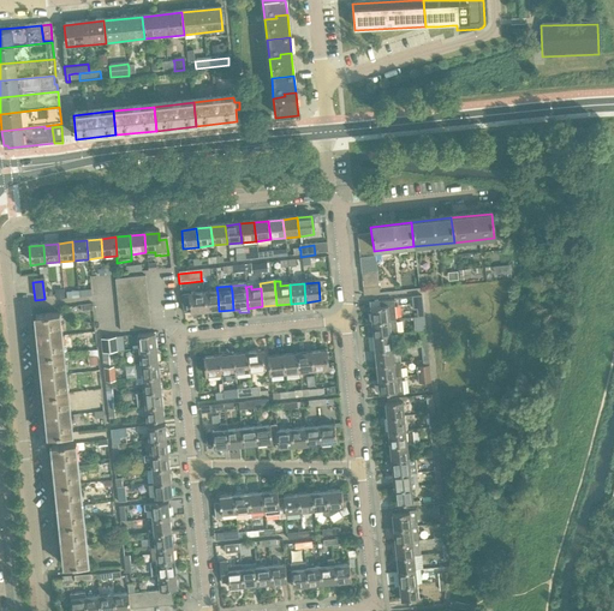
[(218,293),(203,294),(204,313),(219,311),(218,293)]
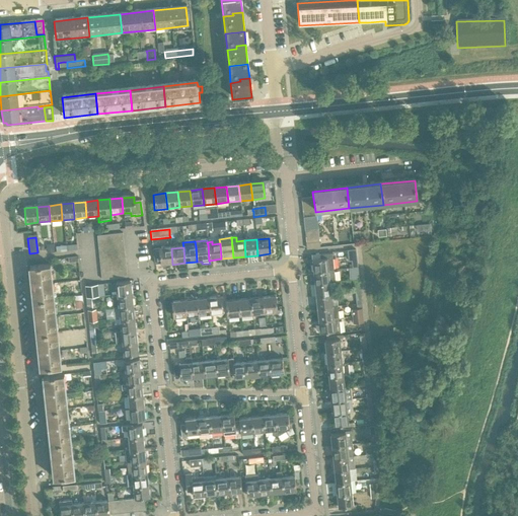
[(158,250),(152,251),(153,266),(160,265),(160,266),(172,265),(171,248),(158,250)]
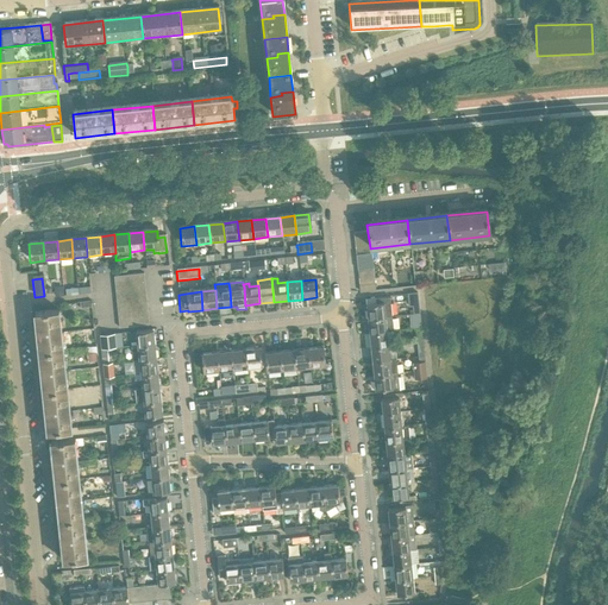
[(375,306),(365,307),(367,321),(389,319),(390,319),(389,300),(375,301),(375,306)]
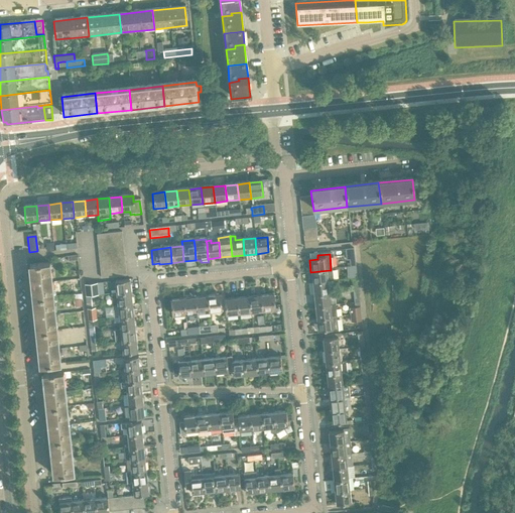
[(29,267),(31,287),(32,300),(52,298),(49,264),(29,267)]
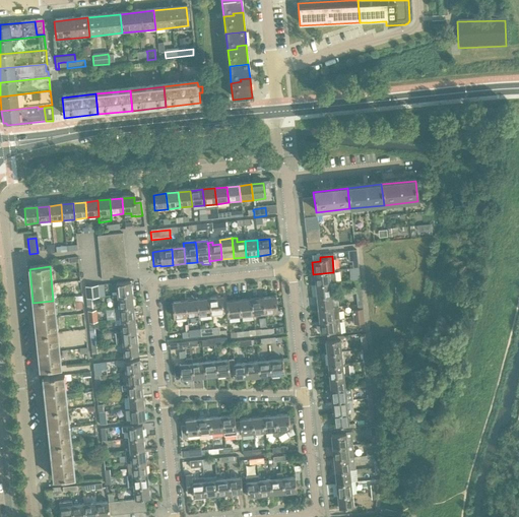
[(332,272),(313,274),(314,286),(330,285),(335,284),(334,274),(333,274),(332,272)]
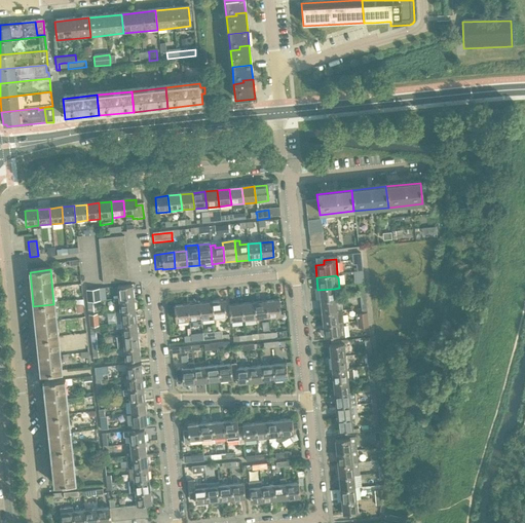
[(132,287),(116,289),(118,301),(133,299),(132,287)]
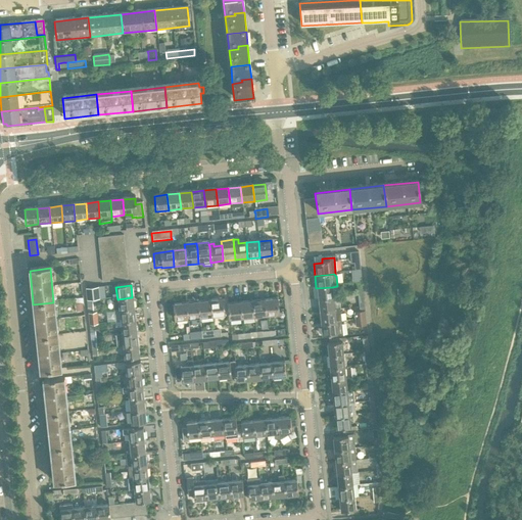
[(332,287),(316,288),(318,300),(333,298),(332,287)]
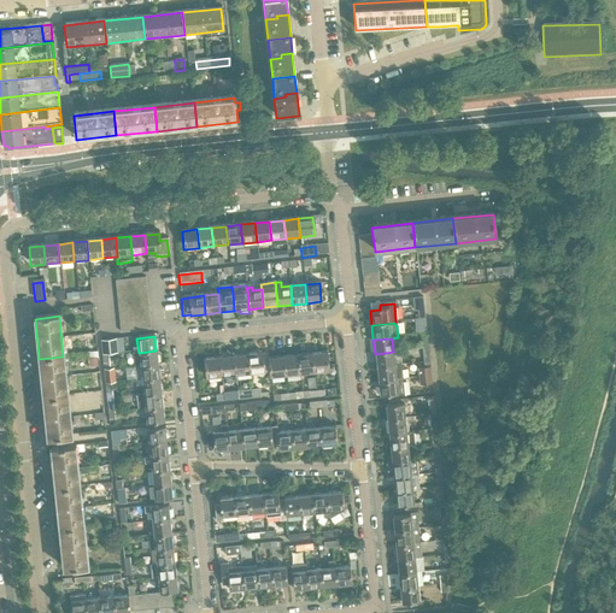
[(111,341),(100,342),(101,357),(113,355),(117,355),(116,340),(111,341)]
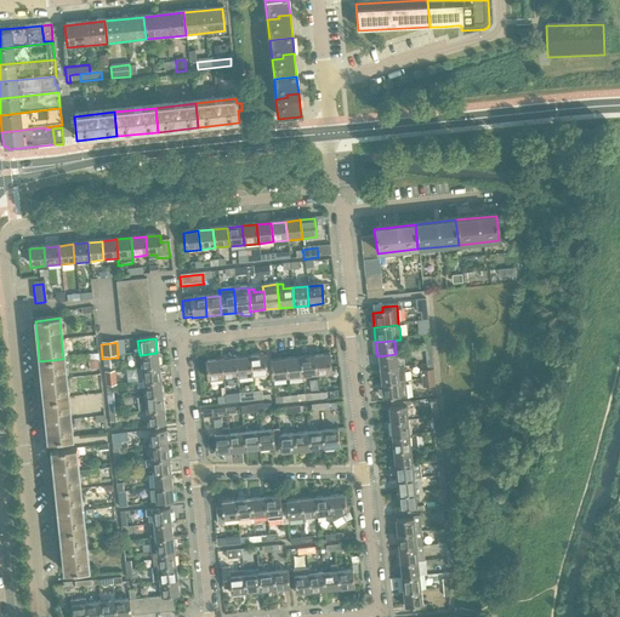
[(140,355),(132,355),(134,370),(159,367),(157,353),(140,355)]
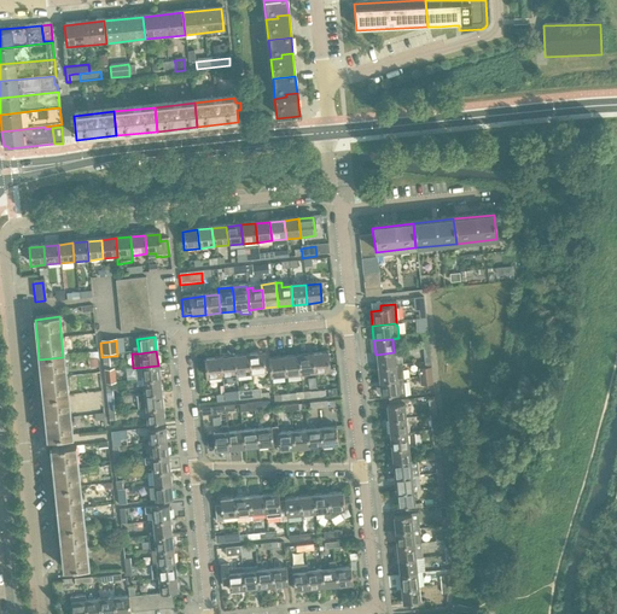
[(394,352),(376,355),(377,369),(395,367),(402,367),(400,352),(394,352)]
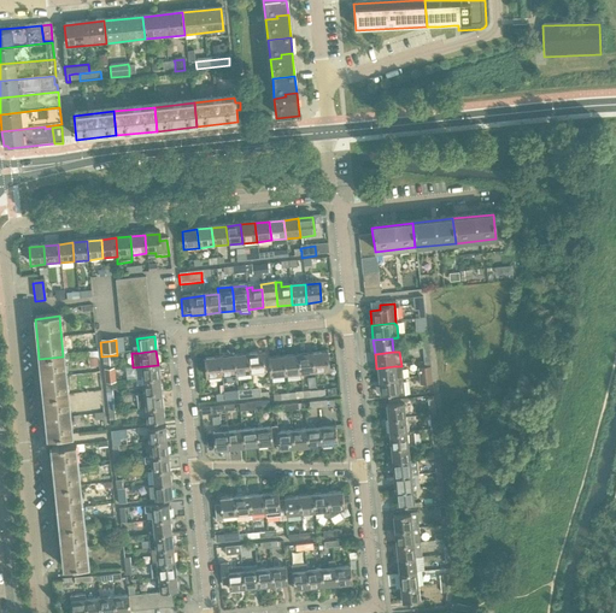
[(247,355),(250,375),(264,372),(263,354),(247,355)]
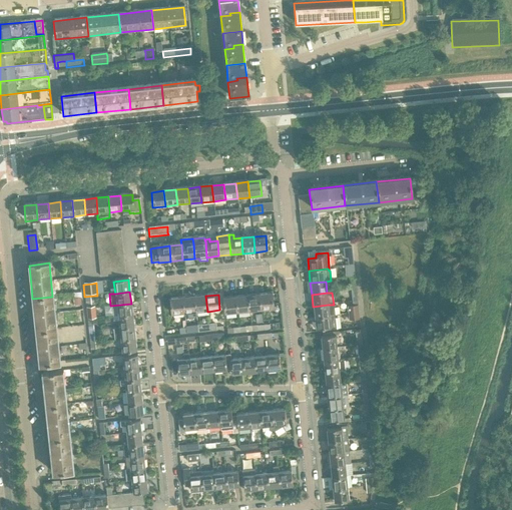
[(260,296),(262,311),(274,310),(272,295),(260,296)]
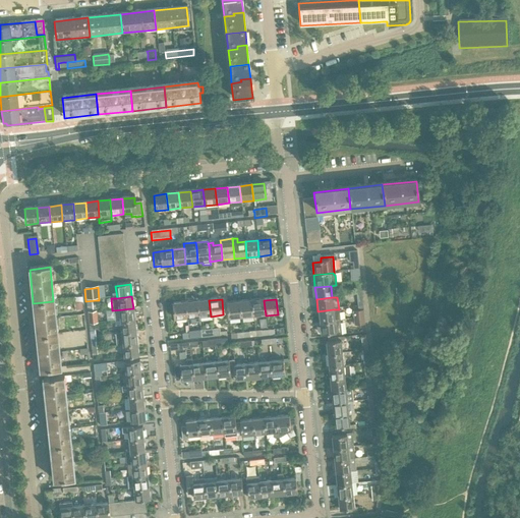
[(96,300),(85,301),(87,313),(96,312),(97,312),(97,306),(96,300)]
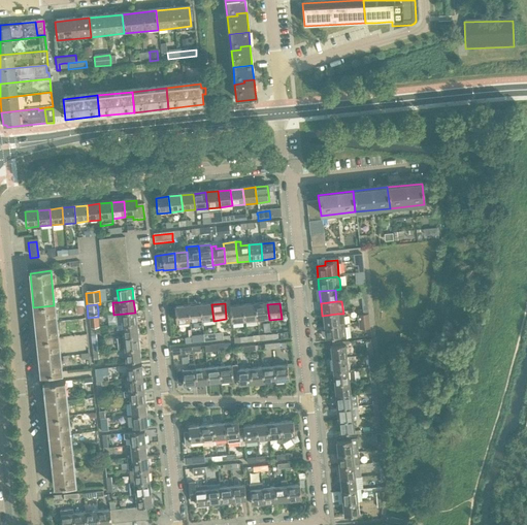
[(201,322),(213,321),(211,304),(199,305),(201,322)]
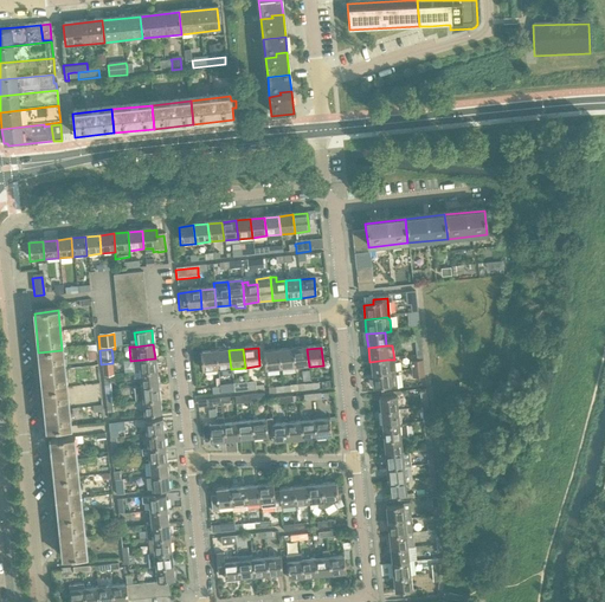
[(295,369),(309,367),(307,349),(293,350),(295,369)]
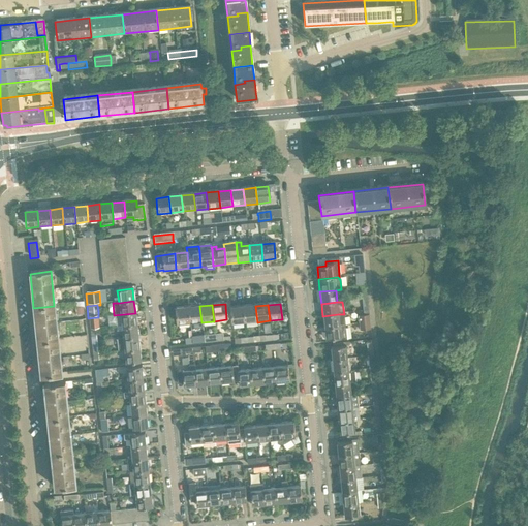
[(37,343),(58,341),(54,306),(33,308),(37,343)]
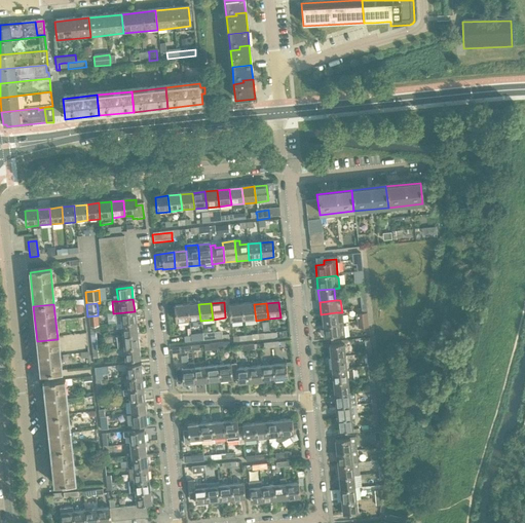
[(188,322),(200,321),(198,304),(186,306),(188,322)]
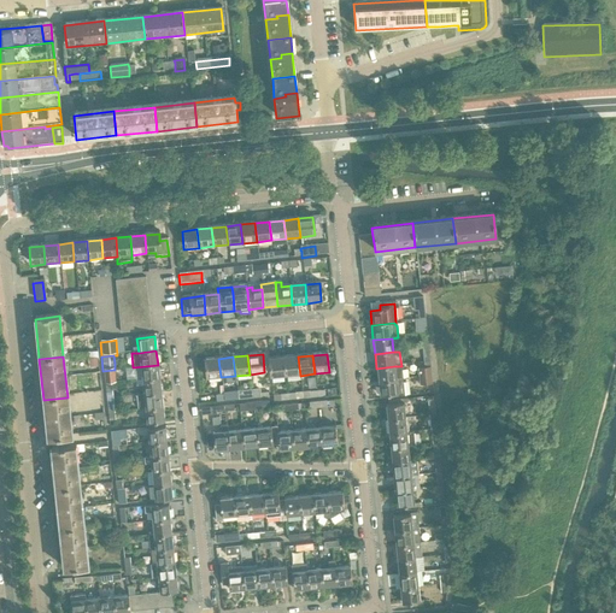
[(285,377),(300,376),(298,357),(283,358),(285,377)]
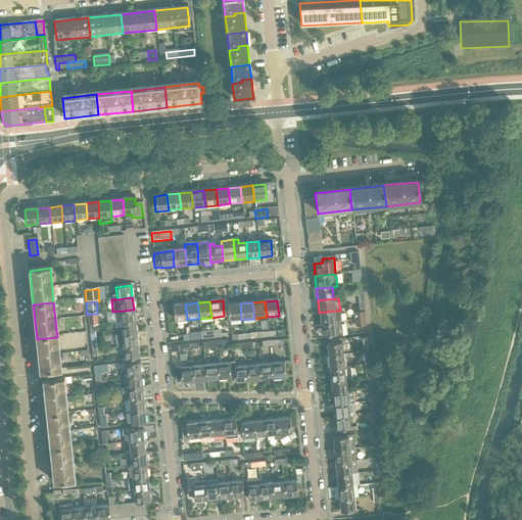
[(229,321),(241,320),(240,303),(228,305),(229,321)]
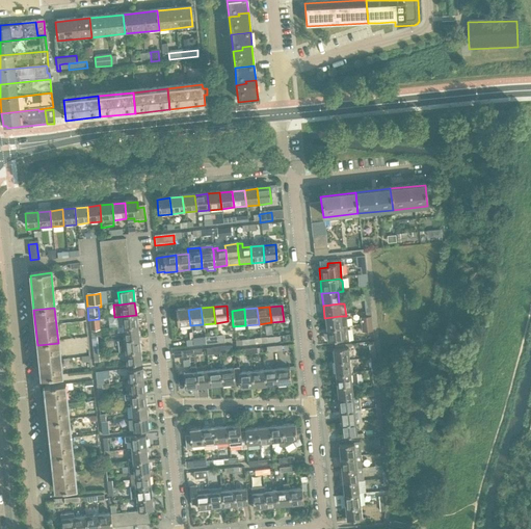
[(75,311),(76,319),(84,318),(83,310),(75,311)]
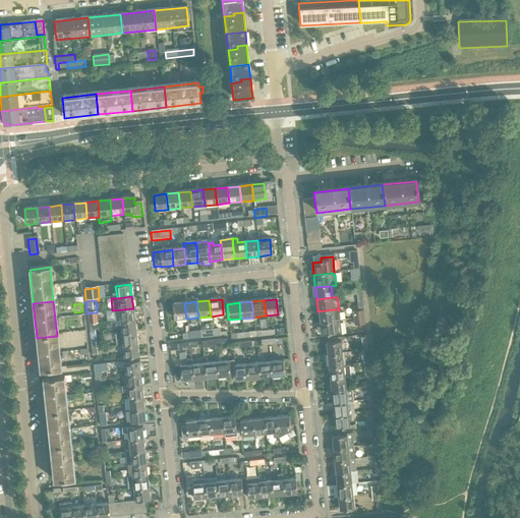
[(174,320),(186,319),(184,303),(172,304),(174,320)]
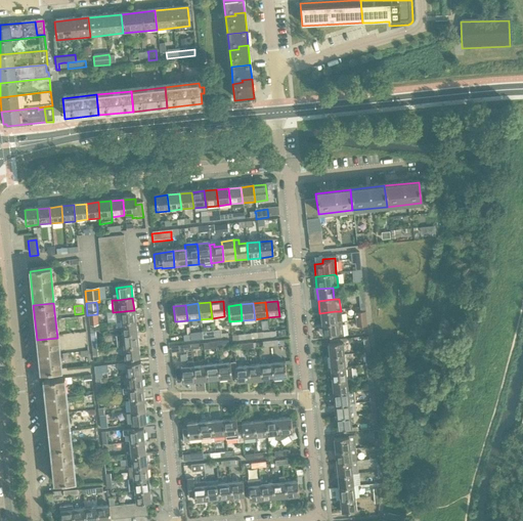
[(354,314),(355,322),(365,321),(364,308),(359,309),(359,314),(354,314)]
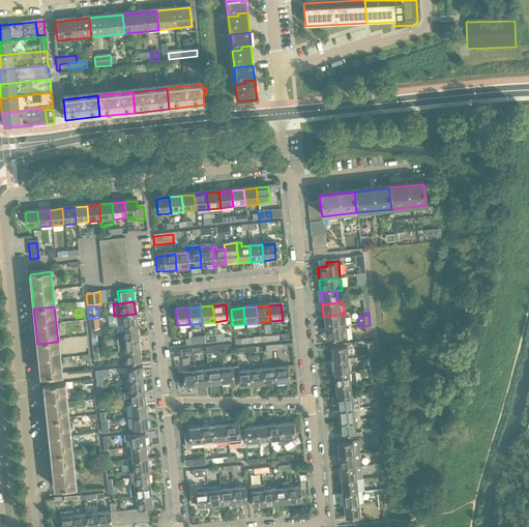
[(136,314),(114,316),(116,328),(121,328),(137,326),(136,314)]
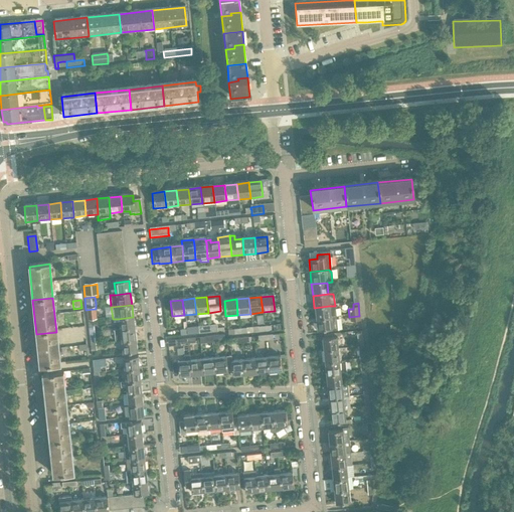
[(329,306),(314,308),(315,320),(336,318),(335,306),(329,306)]
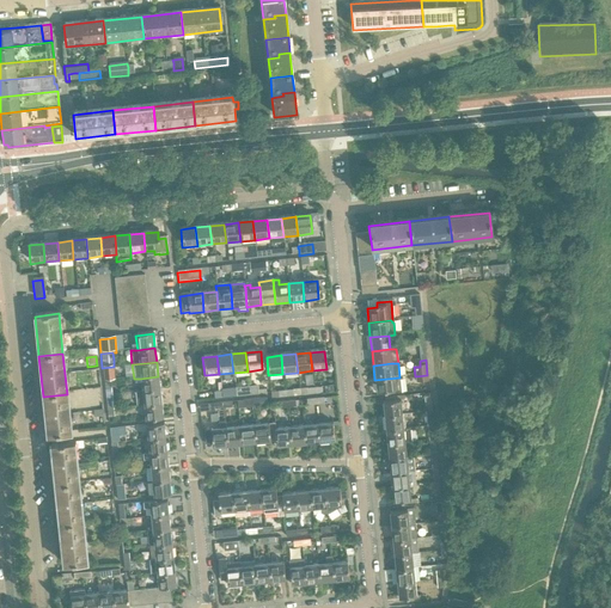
[(112,367),(102,368),(103,374),(103,382),(110,382),(114,381),(112,367)]
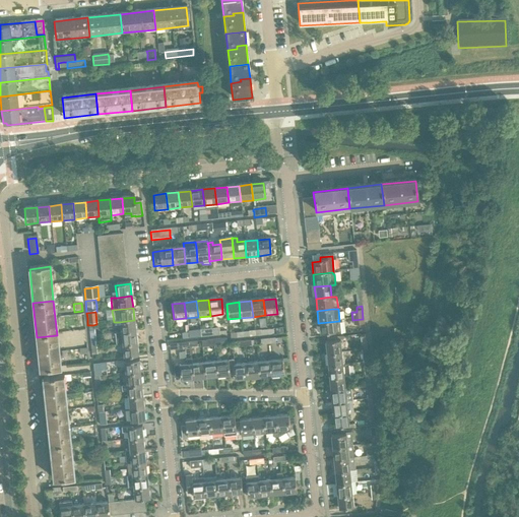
[(119,322),(114,322),(114,327),(120,327),(121,334),(135,332),(134,320),(119,322)]
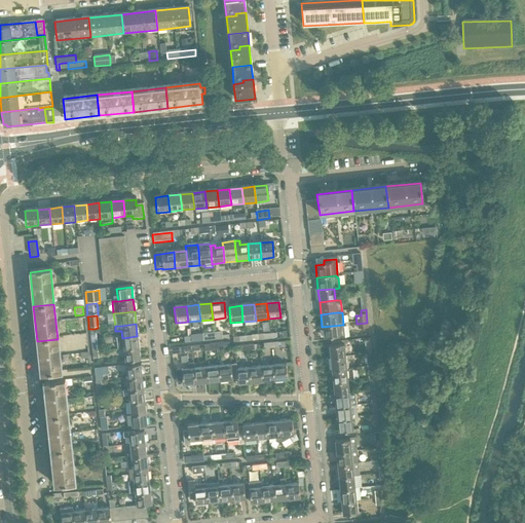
[(343,325),(322,327),(324,339),(331,339),(331,341),(344,339),(343,325)]
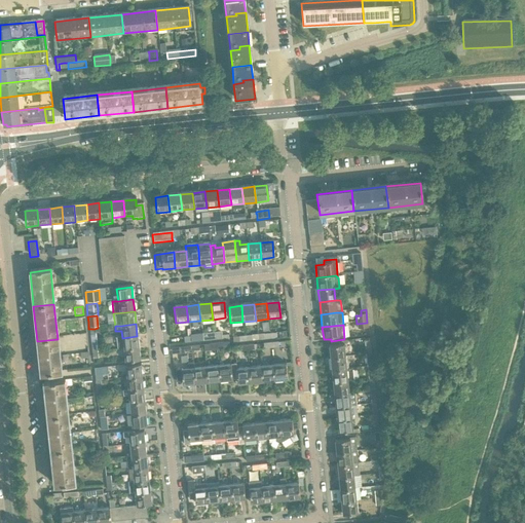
[(122,338),(116,338),(117,350),(123,350),(139,348),(137,336),(122,338)]
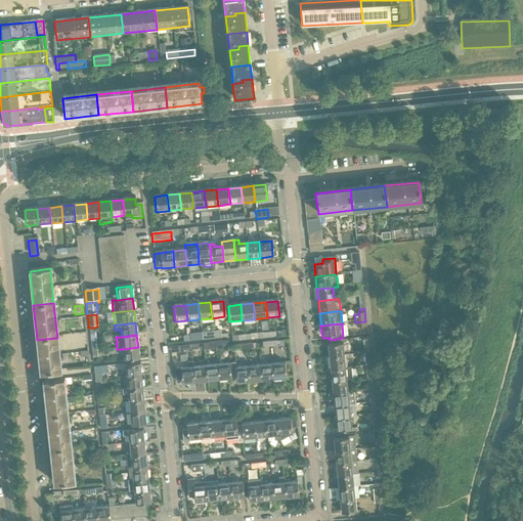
[(57,338),(37,340),(40,374),(60,372),(57,338)]
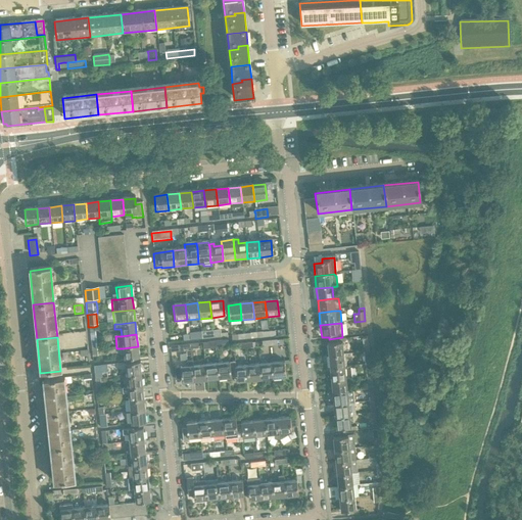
[(328,344),(326,345),(328,358),(343,356),(341,343),(328,344)]
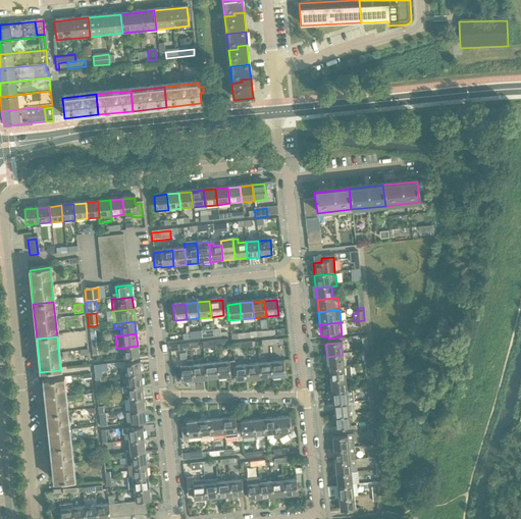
[(138,346),(122,348),(123,360),(139,359),(138,346)]
